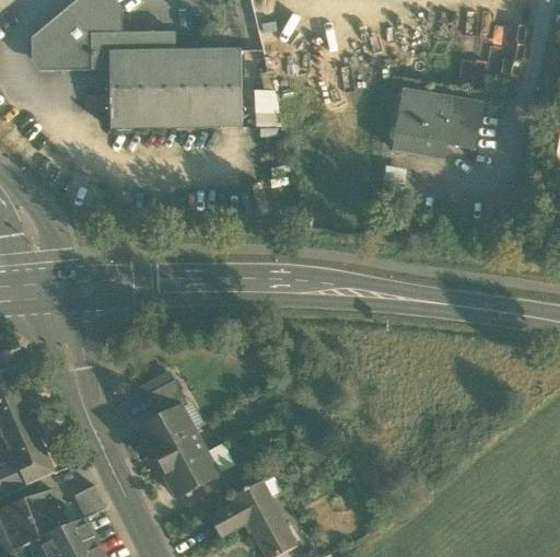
[(39,70),(47,69),(38,58),(38,39),(84,0),(108,0),(118,12),(118,32),(123,32),(123,7),(116,0),(74,0),(32,36),(32,60),(39,70)]
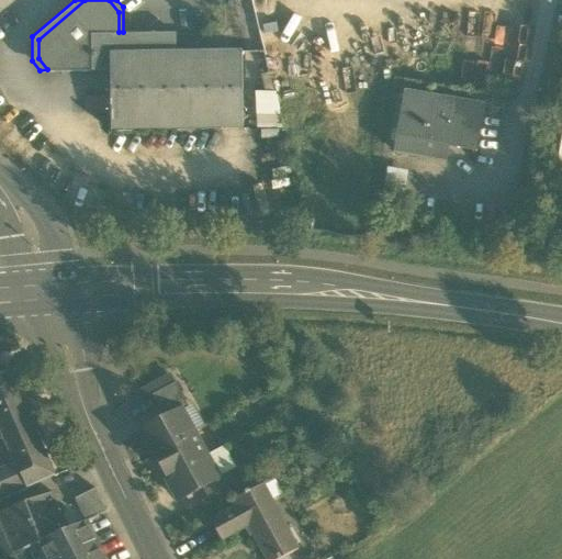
[(76,69),(91,69),(91,32),(119,32),(119,12),(109,0),(85,0),(38,40),(38,58),(47,69),(76,69)]
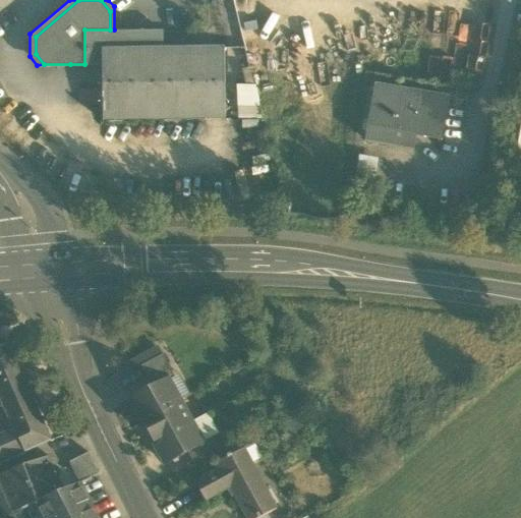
[(114,30),(110,30),(84,30),(84,64),(102,64),(102,47),(163,46),(163,29),(114,30)]
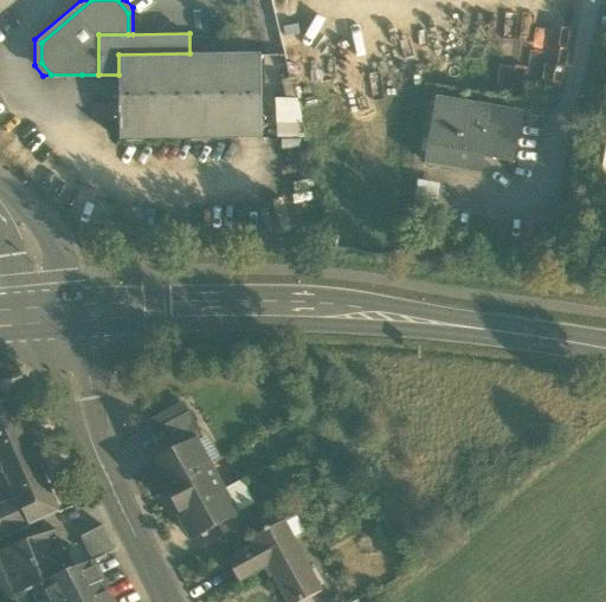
[(260,53),(189,53),(118,54),(118,75),(120,137),(262,135),(260,53)]
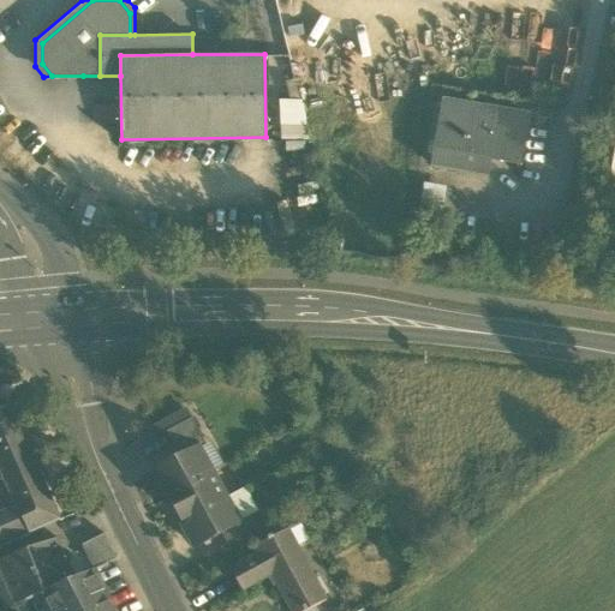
[(309,145),(308,96),(285,96),(287,145),(309,145)]
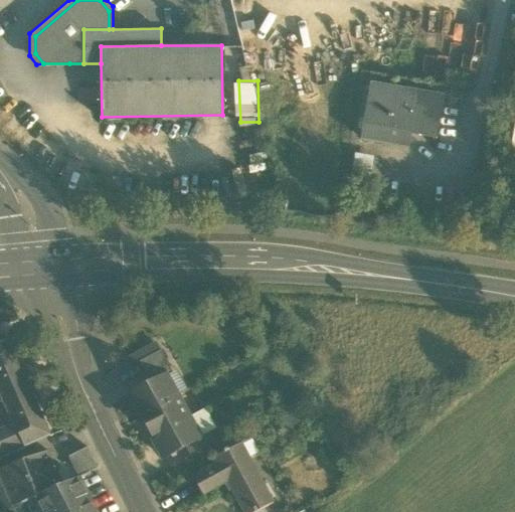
[(363,136),(403,143),(405,130),(436,136),(444,95),(373,81),(363,136)]
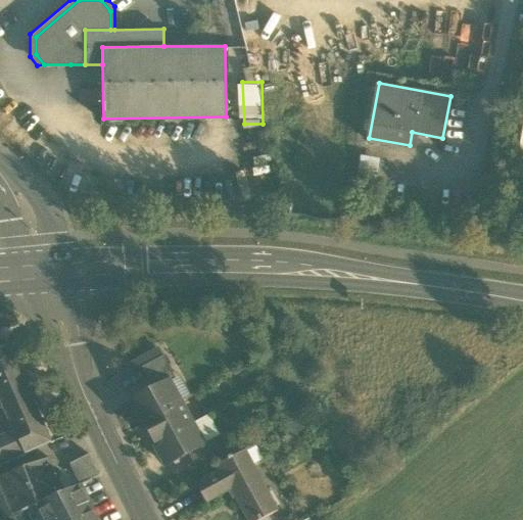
[(0,396),(3,405),(7,414),(34,402),(7,343),(0,346),(0,396)]
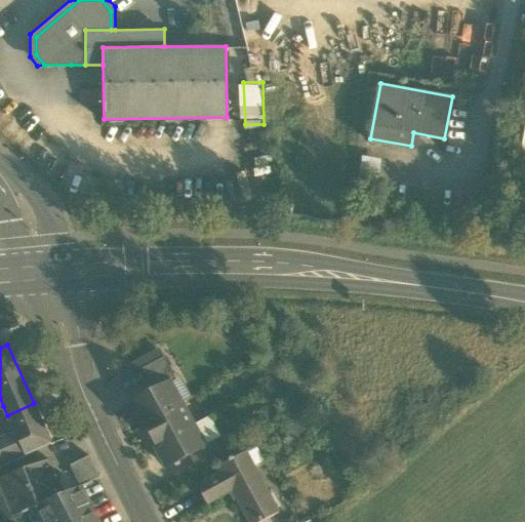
[(142,366),(148,377),(169,366),(169,365),(163,355),(142,366)]
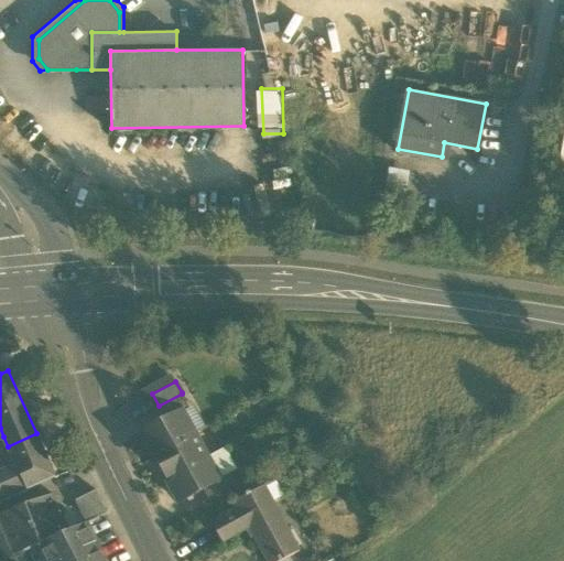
[(188,406),(182,394),(159,406),(165,418),(182,408),(182,410),(188,406)]
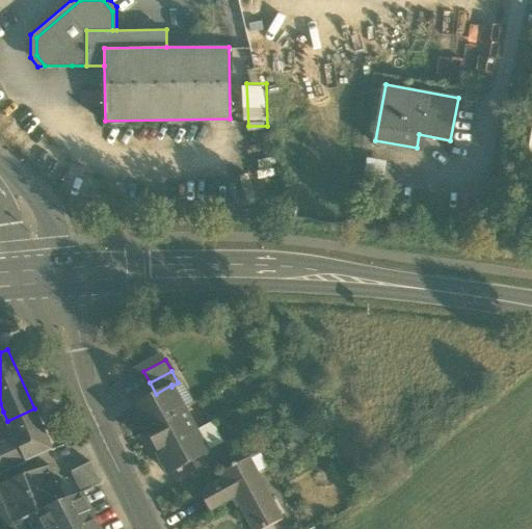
[(133,405),(144,427),(183,406),(171,387),(171,385),(156,394),(133,405)]
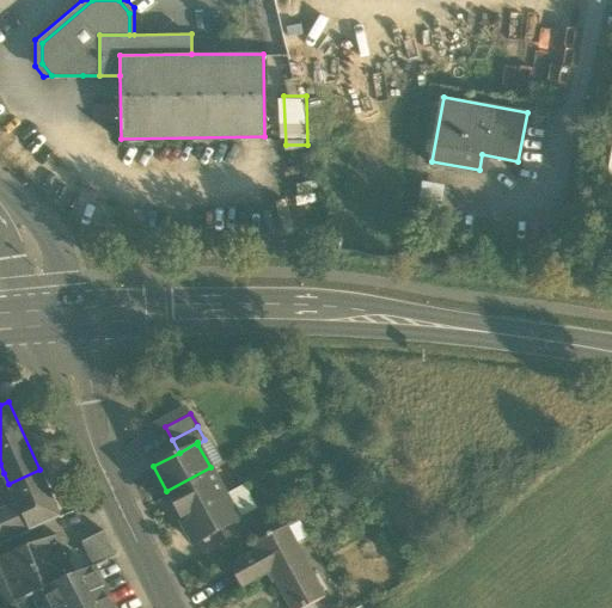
[(166,491),(181,516),(225,492),(210,467),(166,491)]
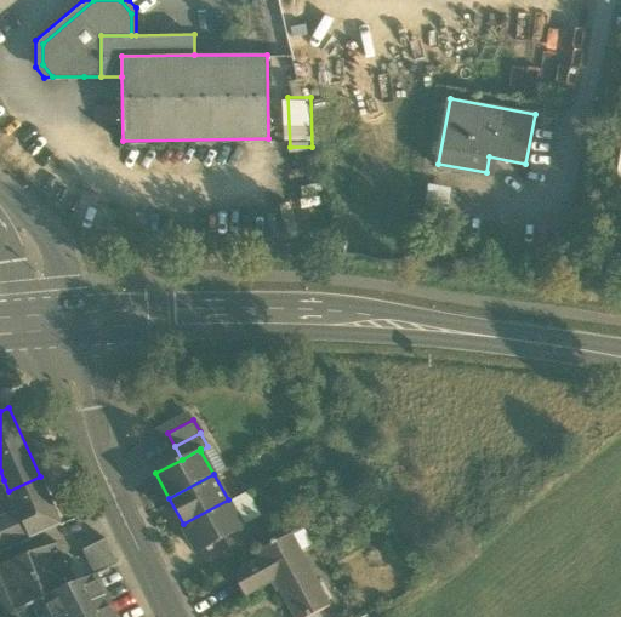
[(51,502),(40,476),(9,491),(18,510),(18,512),(21,510),(51,502)]
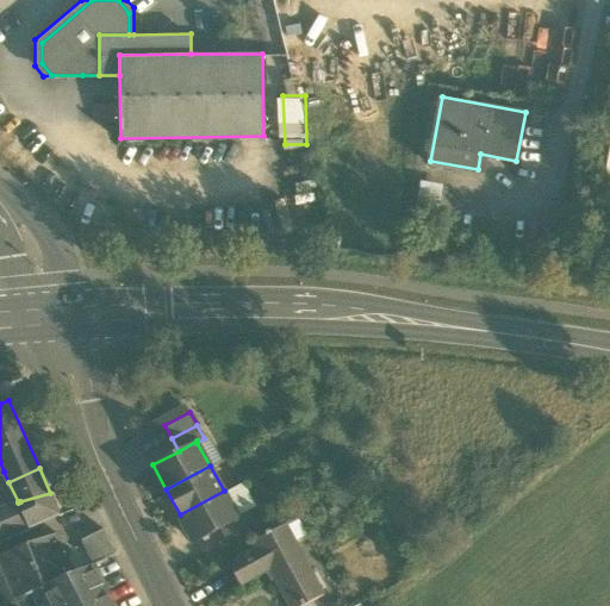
[(237,514),(224,491),(180,514),(193,541),(219,526),(237,517),(237,514)]
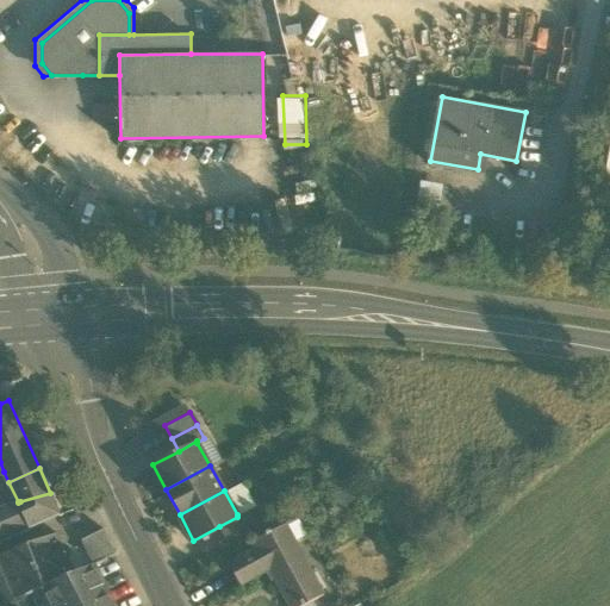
[(0,538),(31,524),(58,512),(50,493),(20,501),(18,503),(18,501),(0,508),(0,538)]
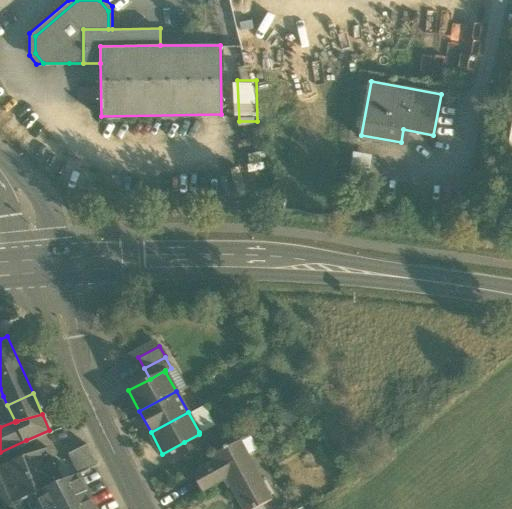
[(184,442),(190,452),(221,435),(215,423),(199,432),(199,434),(184,442)]
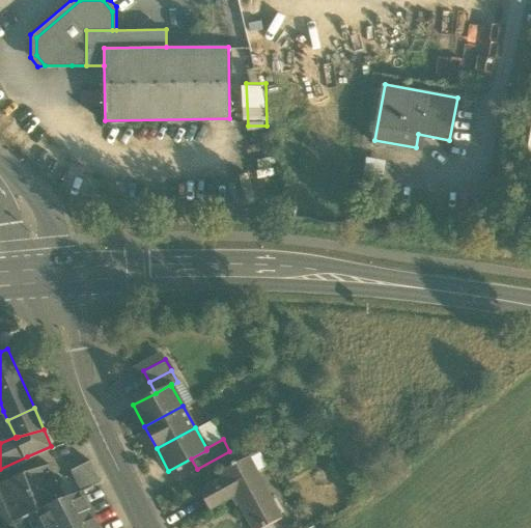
[(258,449),(244,457),(251,472),(255,470),(256,470),(267,465),(258,449)]
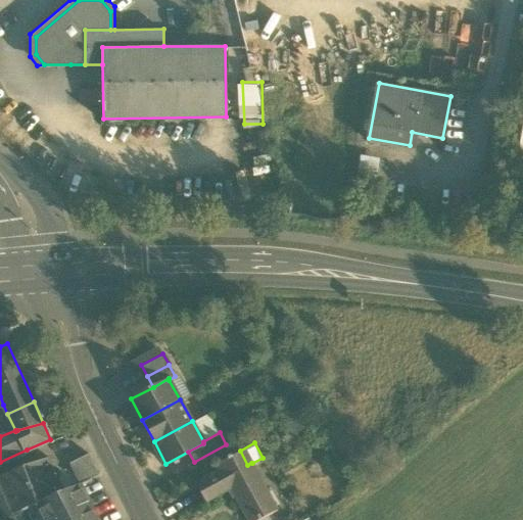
[(255,519),(277,509),(252,463),(251,463),(247,465),(240,451),(218,463),(222,469),(195,482),(205,501),(231,486),(249,519),(255,519)]
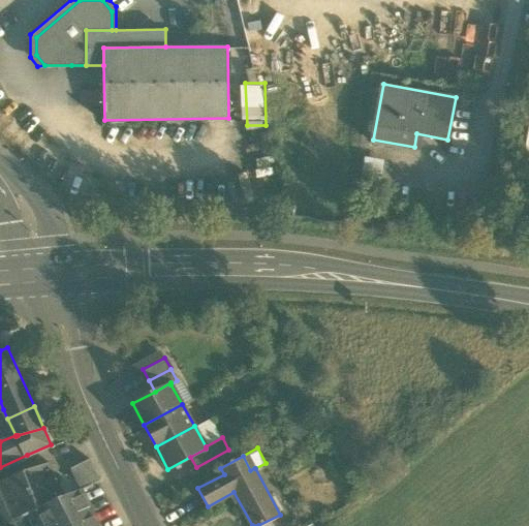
[(70,467),(80,488),(98,480),(99,480),(89,457),(70,467)]
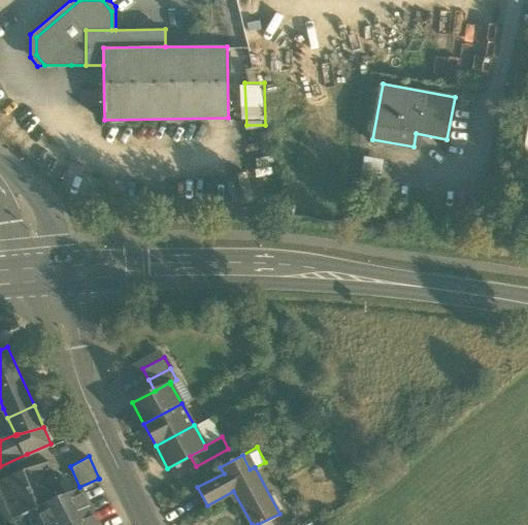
[(22,471),(35,505),(63,494),(63,493),(50,460),(22,471)]
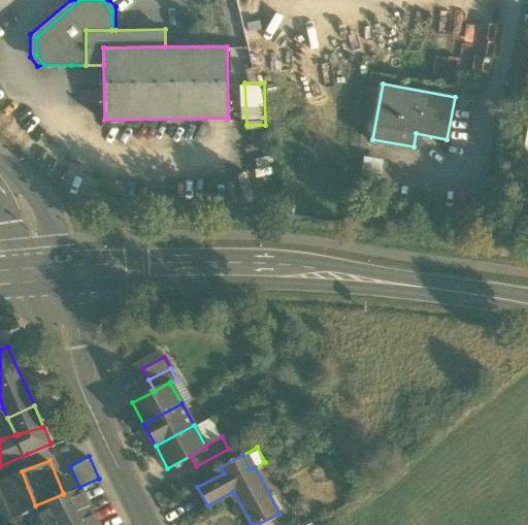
[(0,488),(11,516),(35,505),(22,471),(0,480),(0,488)]
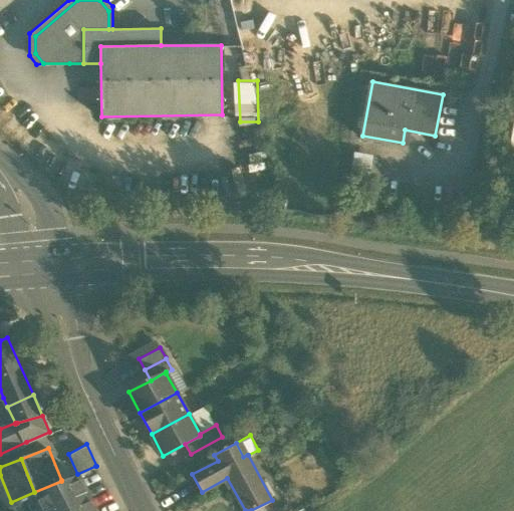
[(36,495),(44,510),(60,510),(89,497),(78,474),(36,495)]
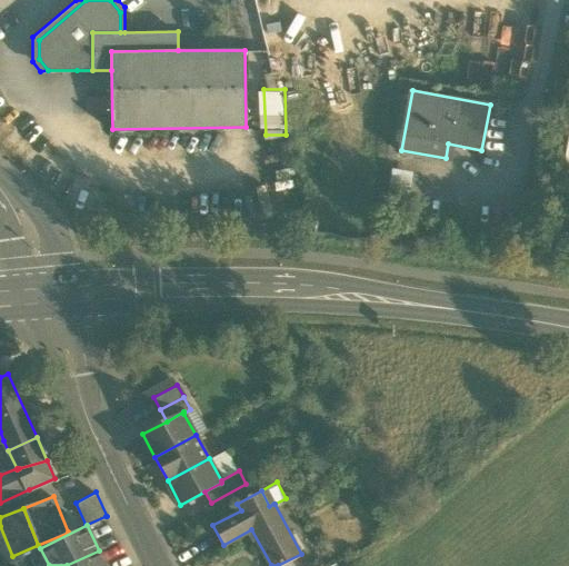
[(67,565),(106,565),(99,550),(67,565)]
